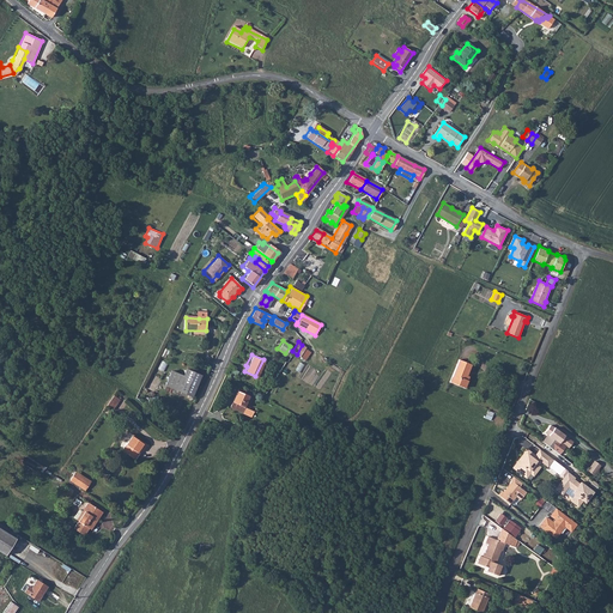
[(460,387),(469,368),(471,365),(459,362),(450,383),(460,387)]
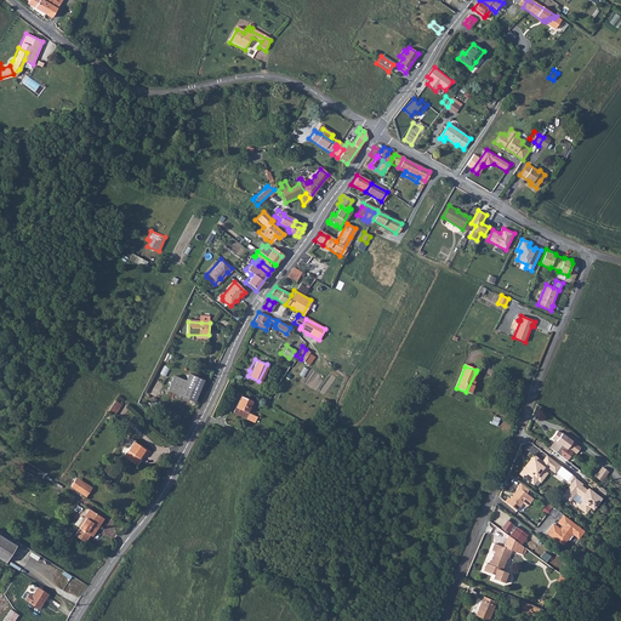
[(187,382),(177,377),(170,391),(194,404),(205,382),(191,375),(187,382)]
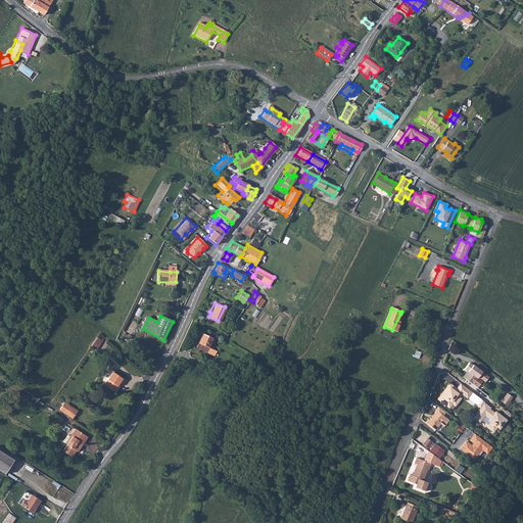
[(215,349),(207,346),(211,337),(204,333),(204,332),(202,330),(194,346),(212,354),(215,349)]
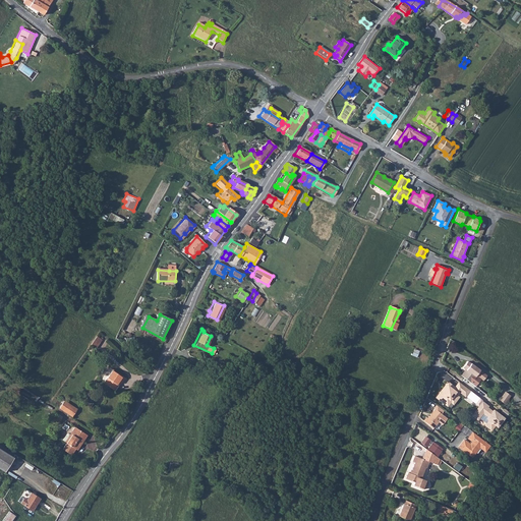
[(96,345),(102,337),(97,334),(91,342),(96,345)]
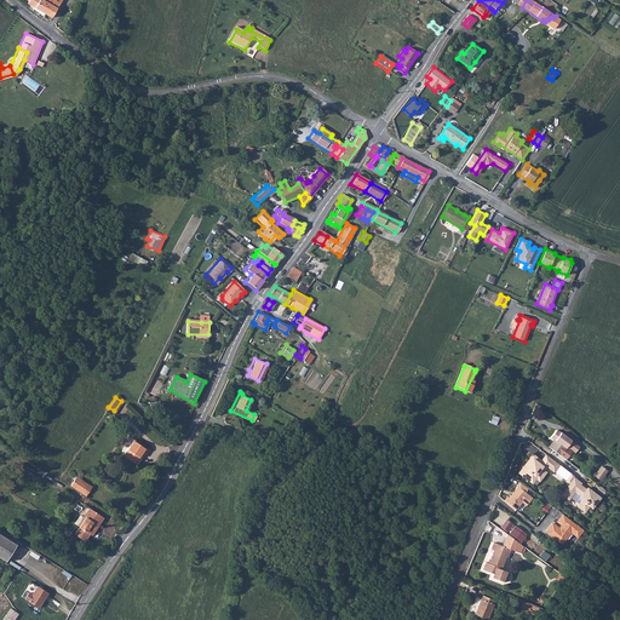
[(550,449),(560,457),(567,447),(568,448),(569,449),(572,452),(575,454),(579,448),(572,442),(570,441),(562,435),(560,434),(557,431),(551,440),(552,440),(555,442),(550,449)]
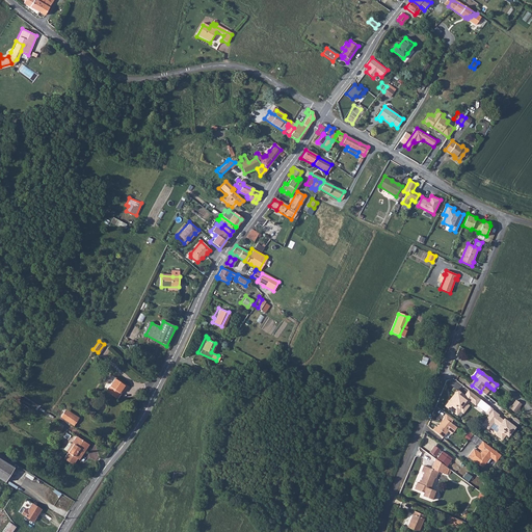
[(128,388),(115,378),(106,391),(116,399),(120,395),(118,394),(122,390),(124,392),(128,388)]
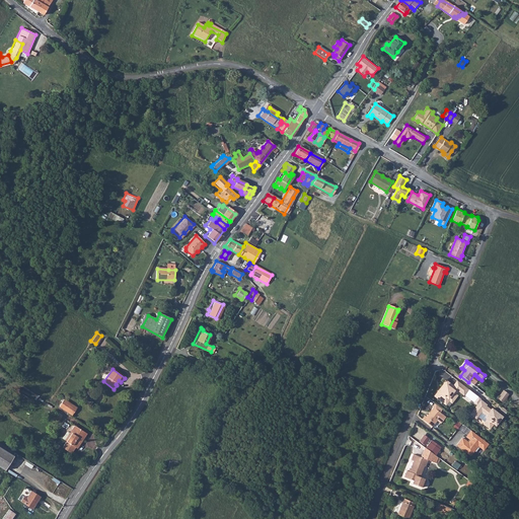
[(449,401),(458,390),(459,391),(464,395),(468,389),(458,382),(454,387),(447,382),(437,395),(438,398),(446,405),(449,401)]
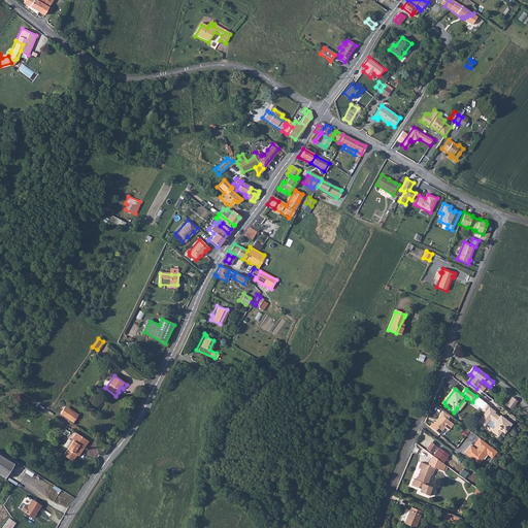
[(483,409),(487,404),(476,396),(472,402),(483,409)]
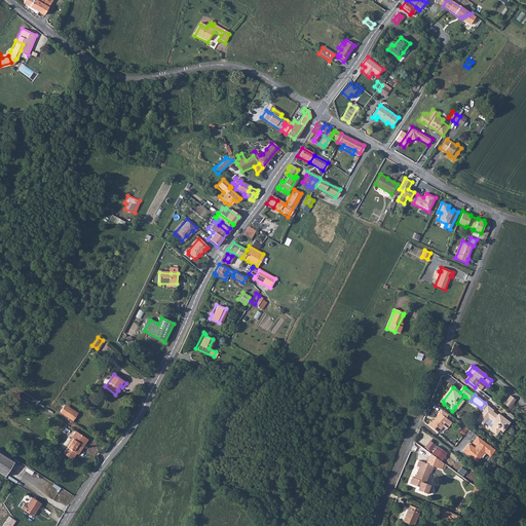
[(465,397),(464,396),(455,407),(458,409),(464,402),(462,401),(465,397)]
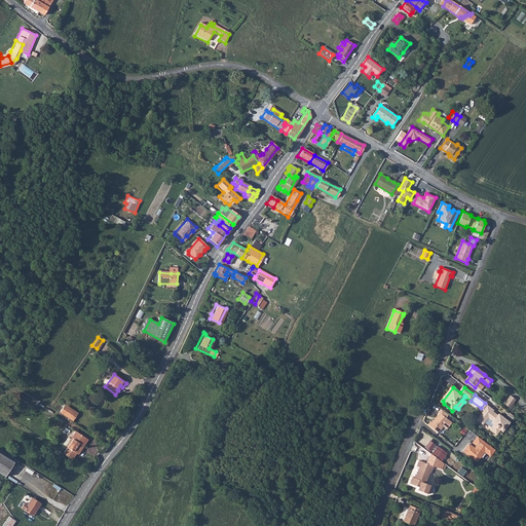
[(504,405),(510,409),(516,401),(511,397),(504,405)]
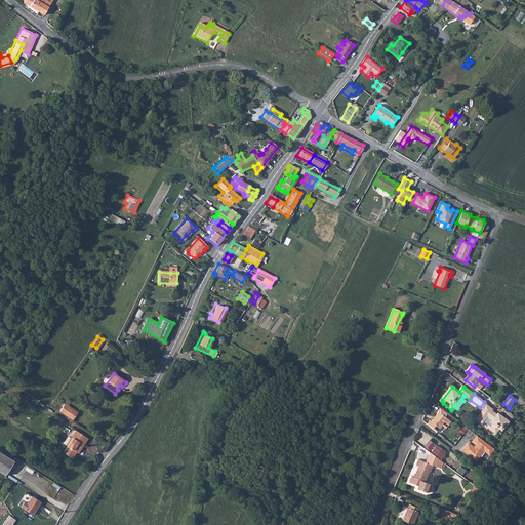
[(63,409),(75,417),(79,410),(67,402),(63,409)]
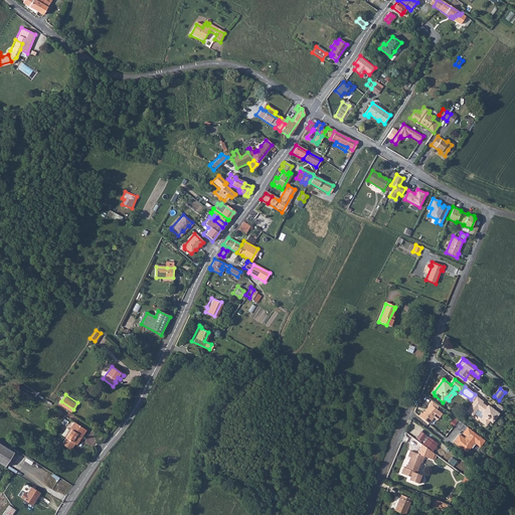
[(483,402),(477,397),(474,401),(467,411),(473,416),(475,414),(482,419),(480,421),(487,426),(490,421),(492,422),(499,413),(490,407),(489,408),(482,403),(483,402)]
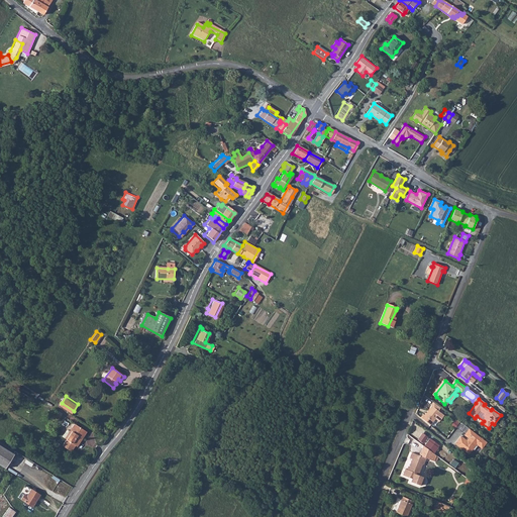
[(63,411),(55,406),(50,411),(60,416),(63,411)]
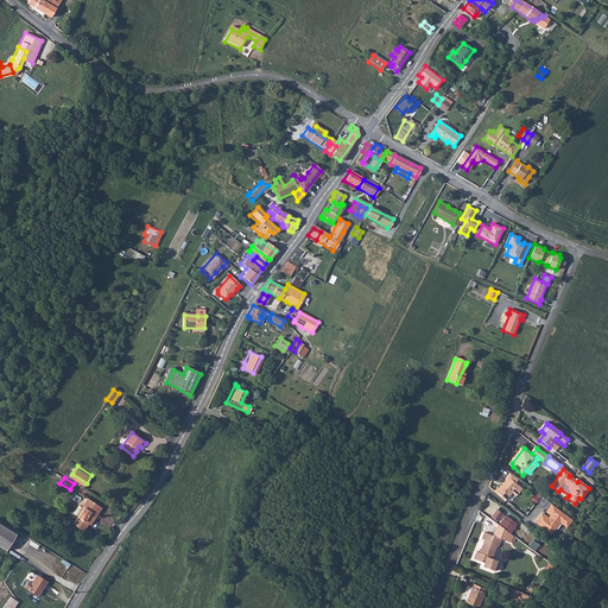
[(495,492),(506,501),(519,487),(508,479),(500,489),(499,488),(495,492)]
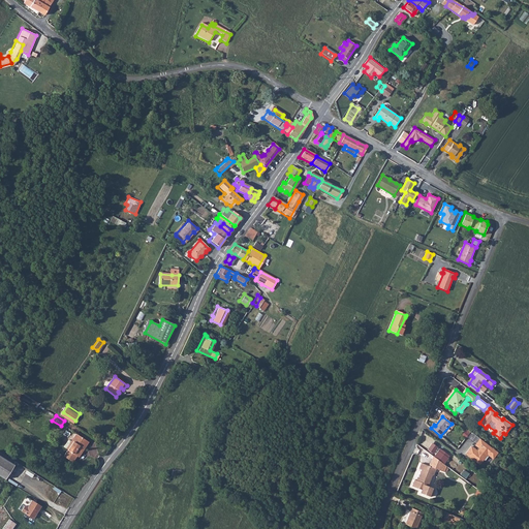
[(89,441),(74,433),(72,438),(74,439),(72,442),(68,449),(64,457),(73,463),(78,456),(80,457),(89,441)]
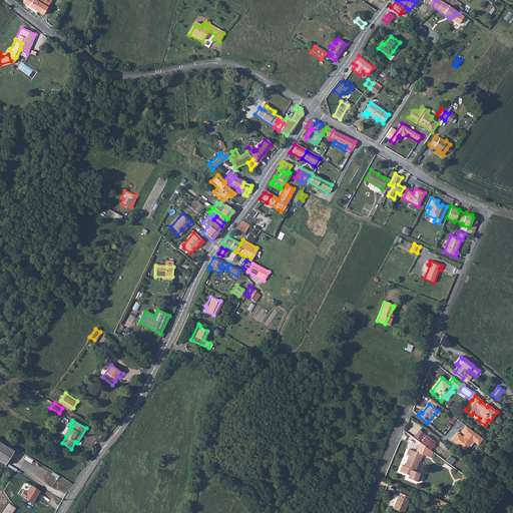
[(61,433),(66,436),(70,429),(68,427),(66,426),(61,433)]
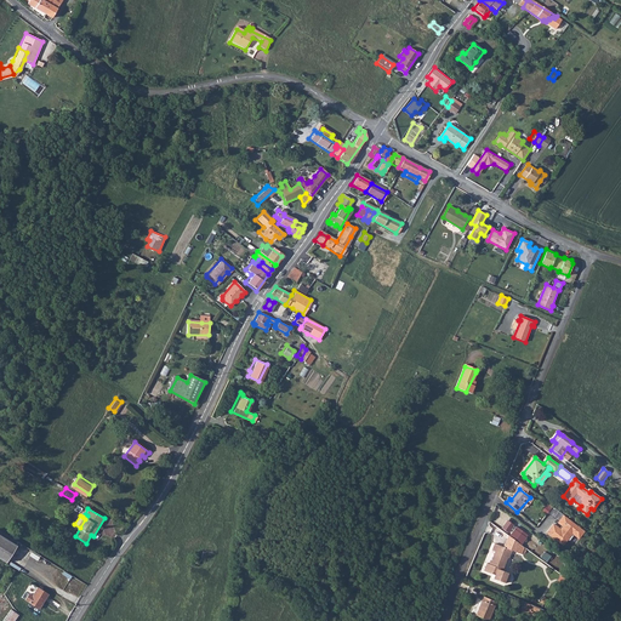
[(570,542),(575,536),(580,540),(586,533),(565,517),(559,524),(564,528),(562,531),(554,525),(548,534),(564,546),(569,541),(570,542)]
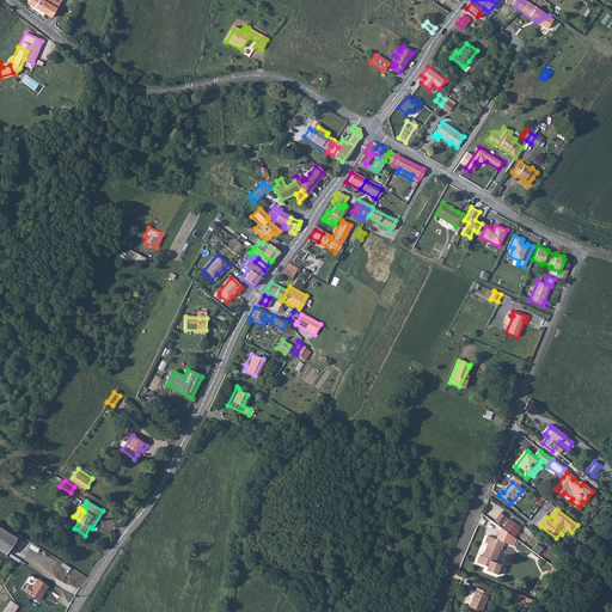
[(496,525),(502,530),(507,522),(502,518),(496,525)]
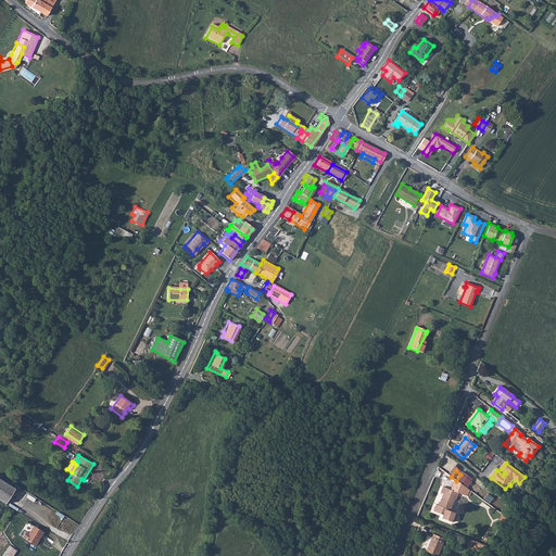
[(463,477),(457,484),(466,492),(471,487),(468,484),(470,482),(463,477)]
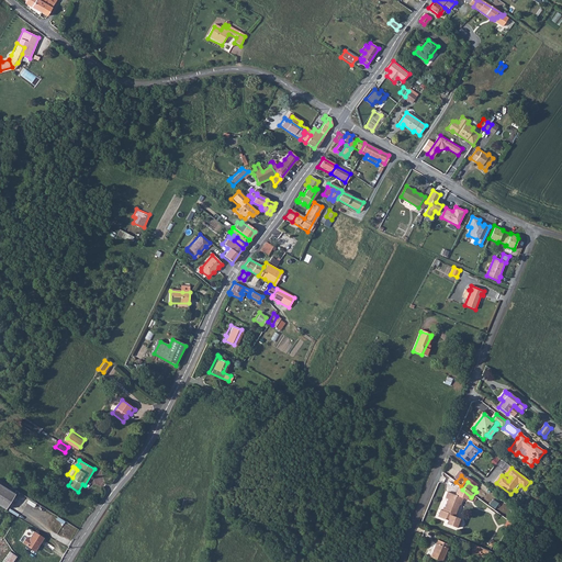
[(0,504),(4,507),(13,492),(0,484),(0,504)]
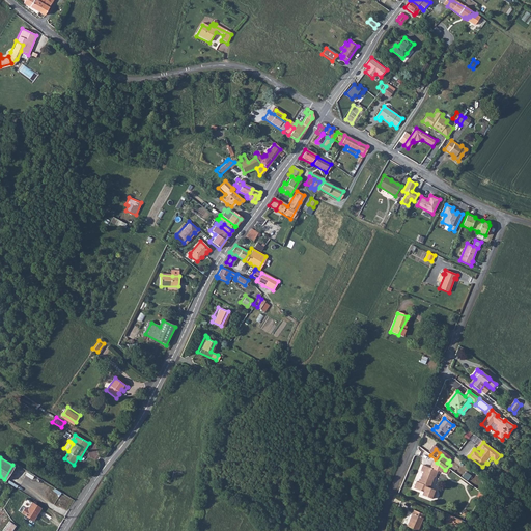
[(437,463),(436,462),(431,470),(424,468),(422,473),(424,474),(422,481),(423,482),(422,485),(418,484),(416,490),(425,493),(424,496),(435,500),(437,499),(439,495),(438,493),(431,491),(436,479),(437,480),(440,474),(449,477),(450,477),(451,476),(451,475),(450,474),(445,470),(437,463)]
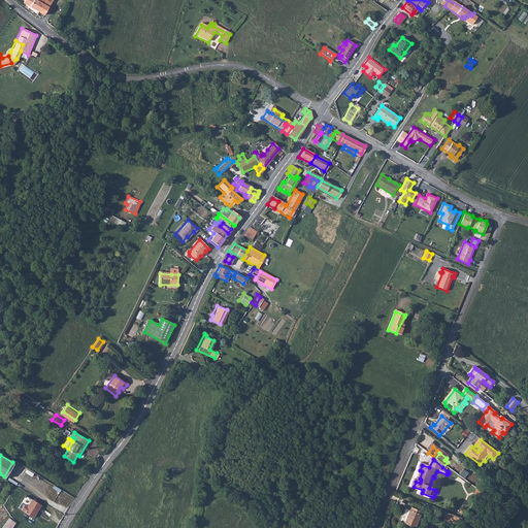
[(23,507),(35,515),(42,501),(33,496),(29,503),(26,501),(23,507)]
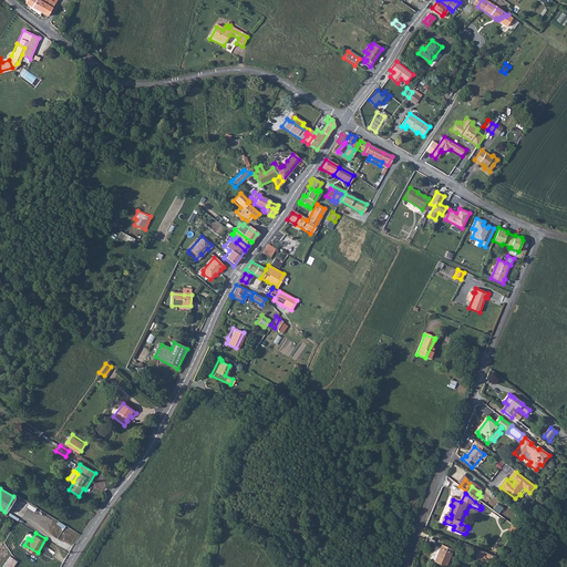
[(444,546),(435,563),(443,566),(446,566),(455,552),(444,546)]
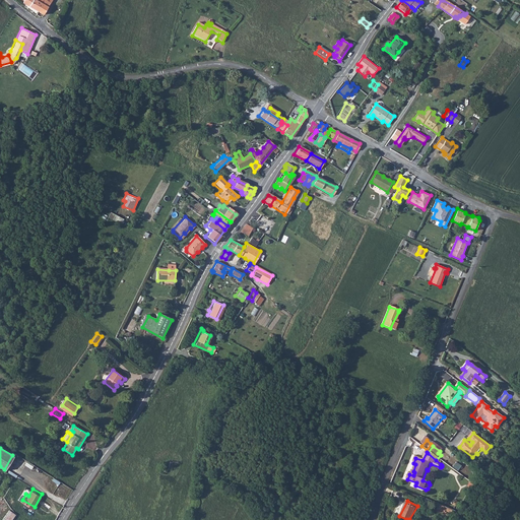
[(446,513),(451,515),(453,511),(441,506),(437,513),(444,516),(446,513)]
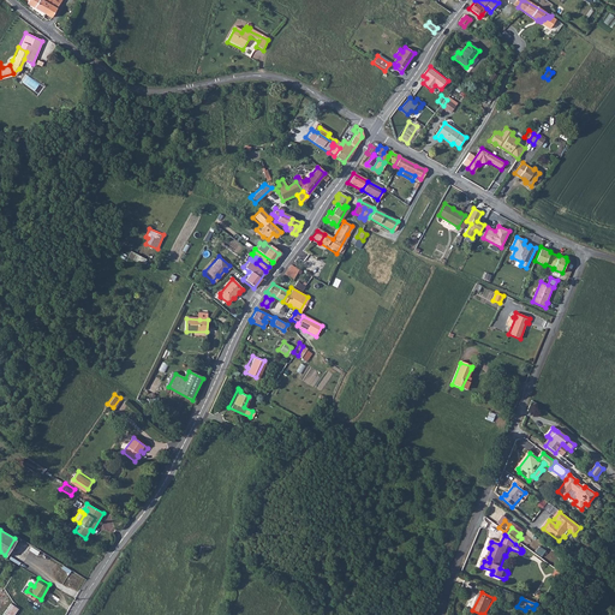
[(10,614),(17,607),(10,601),(4,610),(3,613),(5,614),(10,614)]
